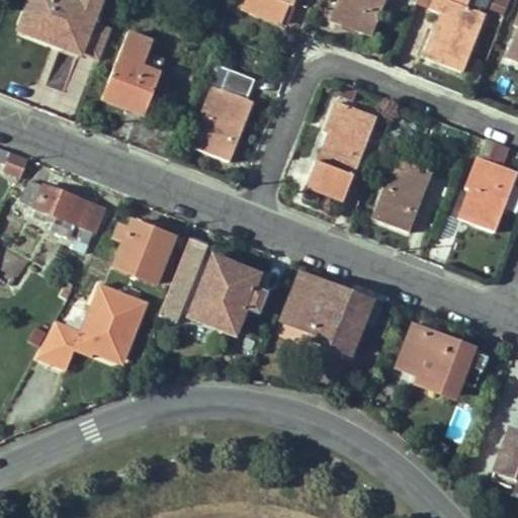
[(30,0),(22,22),(64,38),(61,47),(80,55),(101,0),(78,0),(78,1),(76,0),(30,0)]
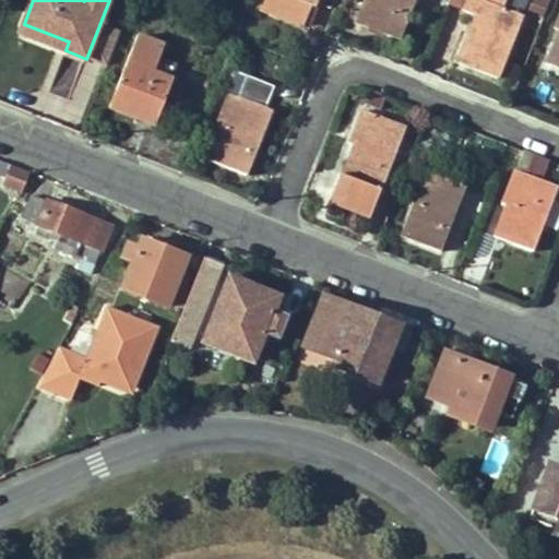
[(266,0),(263,12),(302,27),(312,3),(316,4),(317,0),(266,0)]
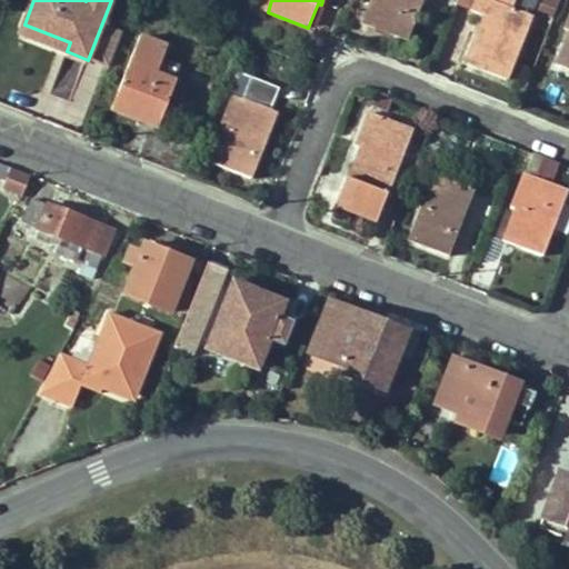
[(380,0),(370,25),(408,39),(417,17),(411,15),(416,0),(380,0)]
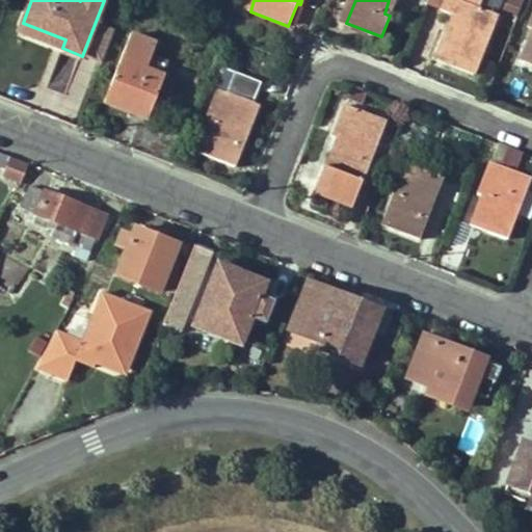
[(443,0),(442,4),(457,9),(437,59),(474,73),(486,40),(481,37),(491,11),(478,5),(480,0),(443,0)]
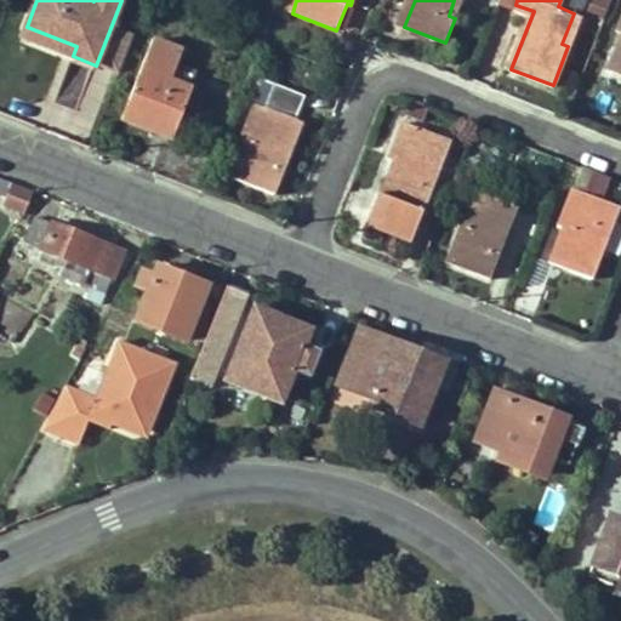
[(23,36),(73,56),(77,46),(27,27),(23,36)]
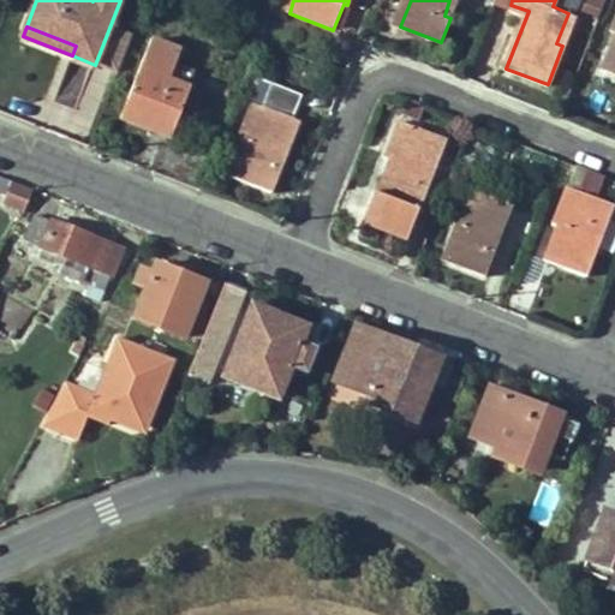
[(614,29),(614,30),(614,40),(611,49),(608,48),(601,66),(614,72),(614,29)]
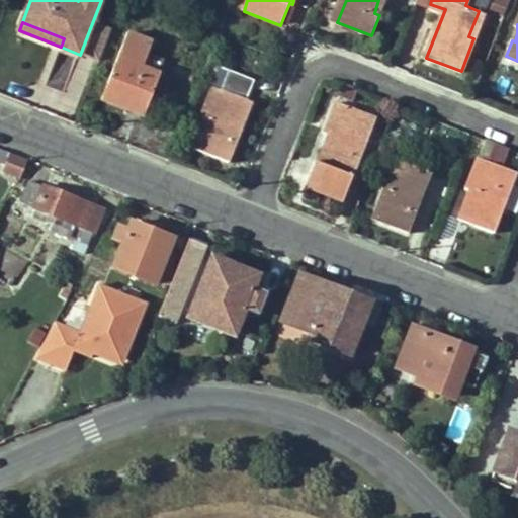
[(145,115),(161,73),(142,66),(148,53),(152,40),(128,31),(102,99),(145,115)]
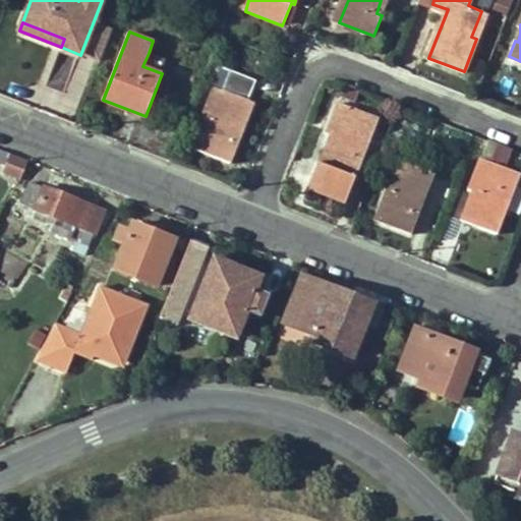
[(218,59),(221,50),(214,47),(210,57),(218,59)]
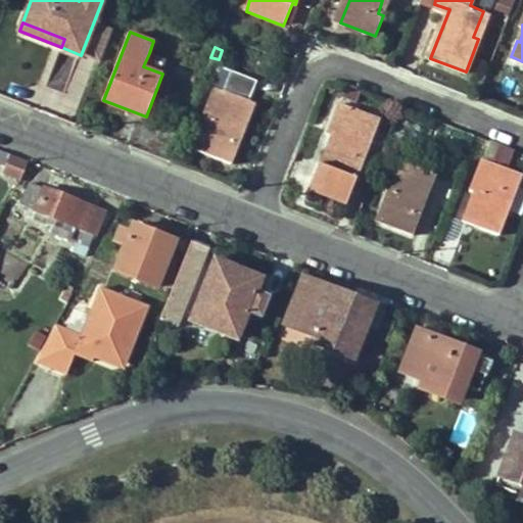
[(149,53),(143,66),(162,74),(168,60),(149,53)]
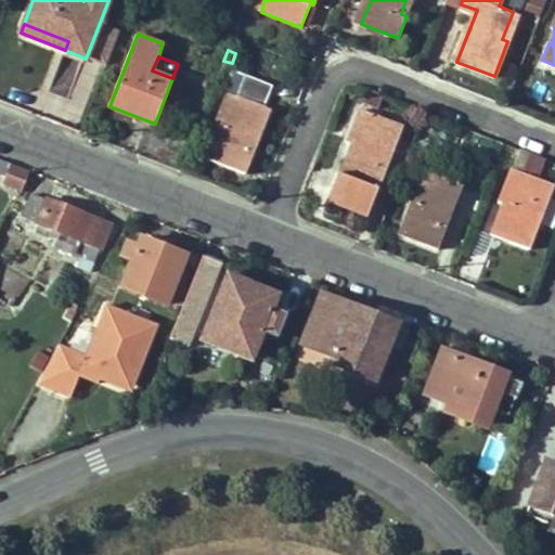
[(220,126),(207,158),(245,172),(253,153),(248,152),(266,107),(263,106),(271,85),(246,75),(237,97),(228,92),(216,124),(220,126)]
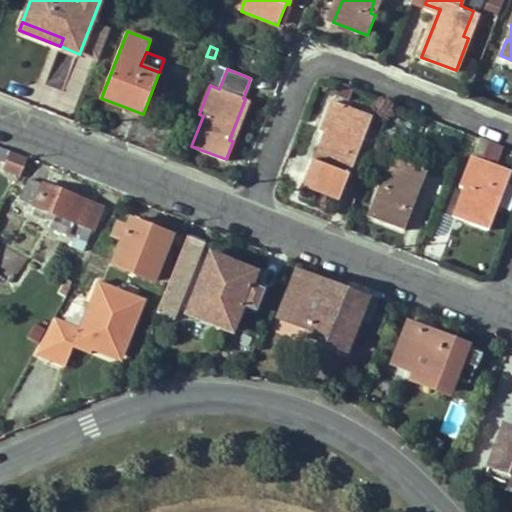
[(245,99),(229,140),(233,141),(249,100),(245,99)]
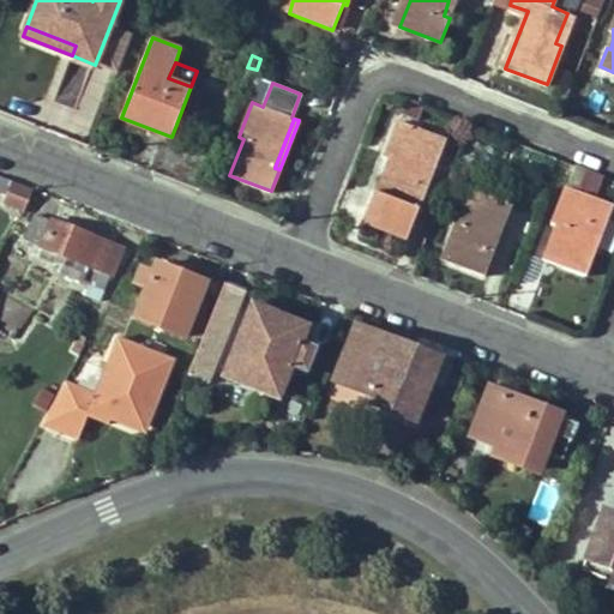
[(405,238),(427,186),(422,184),(440,137),(402,122),(389,157),(393,158),(379,193),(374,191),(369,204),(374,206),(368,222),(405,238)]
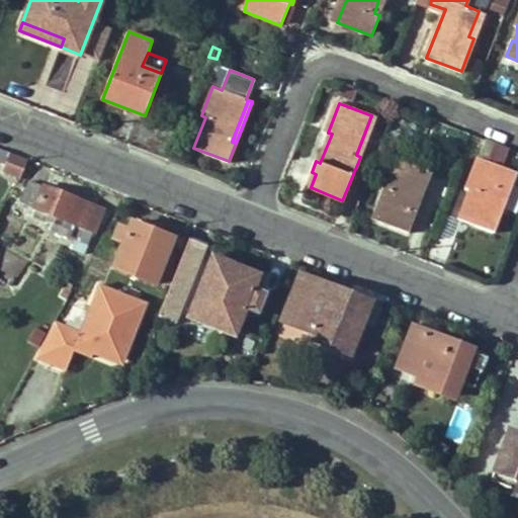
[(371,115),(356,155),(360,157),(375,117),(371,115)]
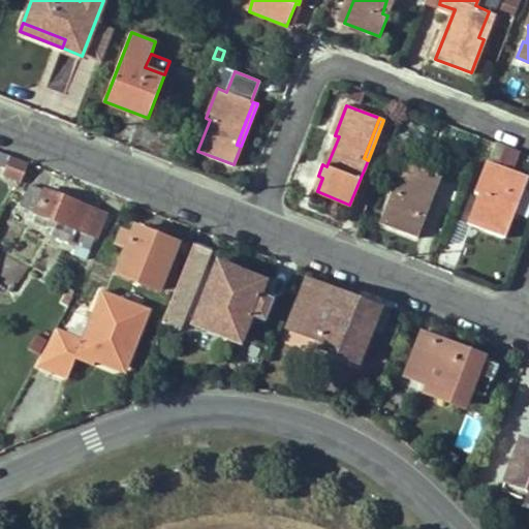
[(27,163),(0,152),(0,161),(5,164),(3,173),(20,179),(27,163)]
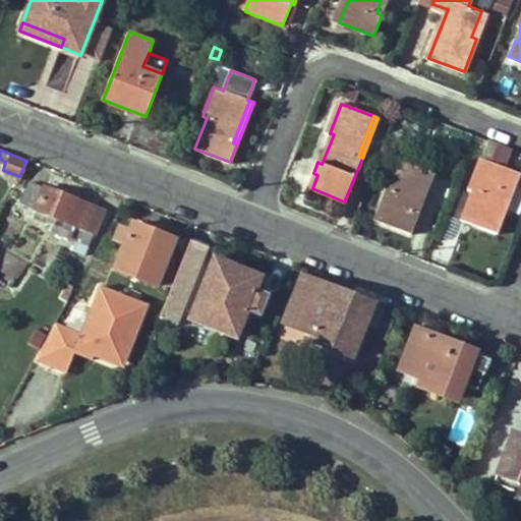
[(394,178),(378,220),(410,233),(418,214),(414,212),(430,172),(396,158),(389,176),(394,178)]
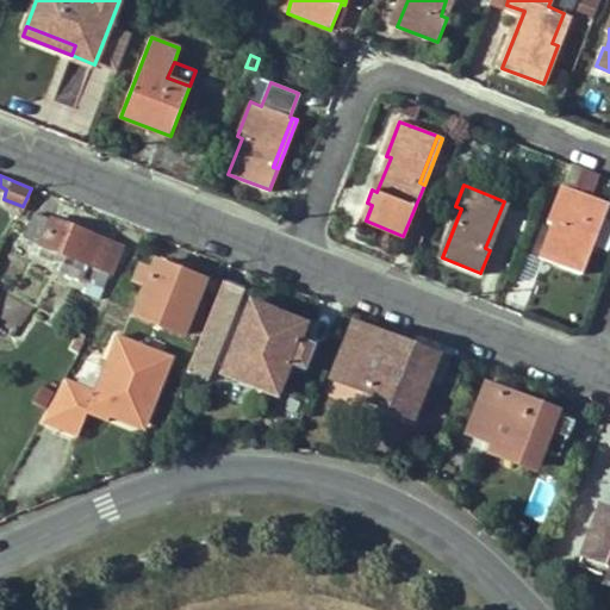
[(555,224),(542,256),(580,272),(589,249),(583,247),(602,200),(564,185),(548,222),(555,224)]
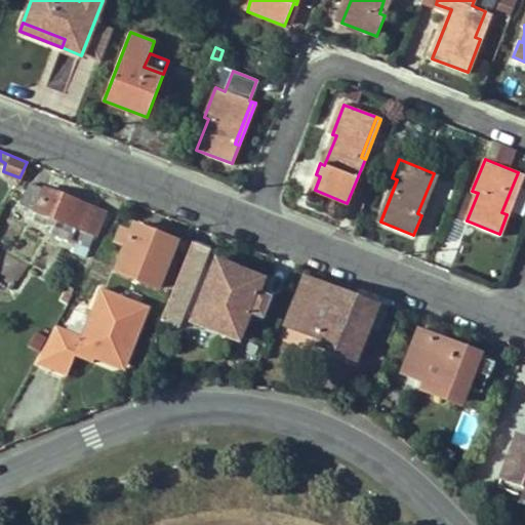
[(518,172),(501,212),(507,214),(523,174),(518,172)]
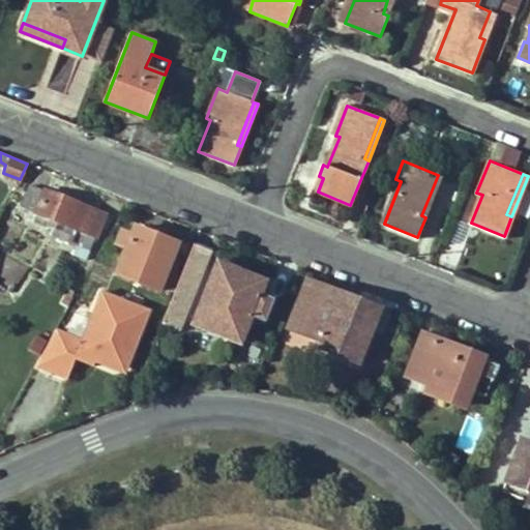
[(438,175),(421,215),(425,217),(441,176),(438,175)]
